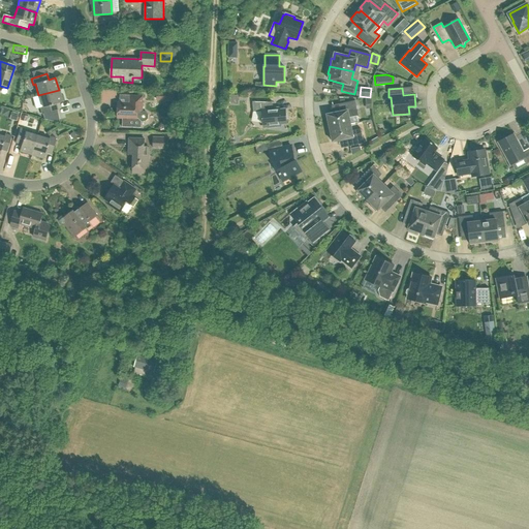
[(39,107),(41,115),(57,110),(56,104),(62,102),(59,90),(38,95),(42,107),(39,107)]
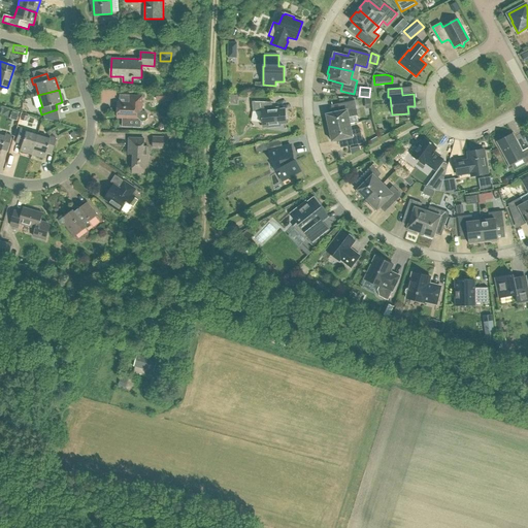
[(119,102),(118,118),(122,118),(122,127),(141,128),(141,125),(141,121),(145,122),(149,119),(149,113),(145,111),(141,110),(141,109),(142,109),(143,96),(131,95),(130,102),(119,102)]
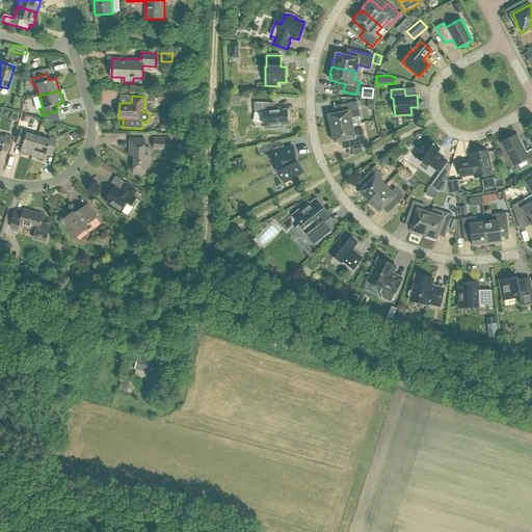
[(327,118),(329,130),(352,125),(351,118),(361,116),(357,101),(342,104),(344,112),(329,115),(329,117),(327,118)]
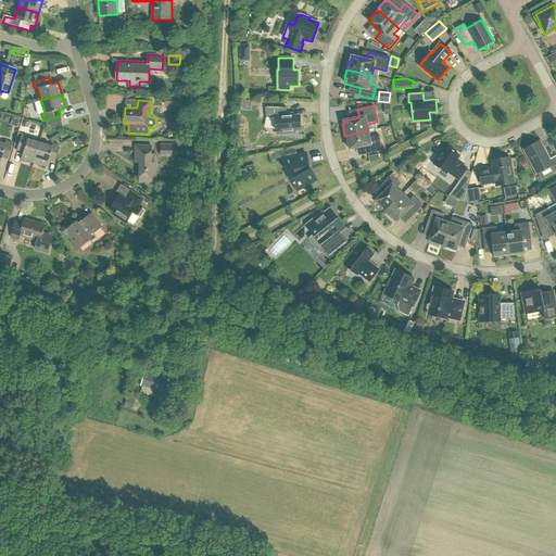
[(274,129),(276,129),(277,134),(286,133),(292,135),(292,133),(295,133),(295,130),(301,129),(301,126),(303,125),(301,119),(300,116),(294,116),(293,114),(287,115),(287,108),(269,108),(270,117),(275,117),(276,121),(274,129)]
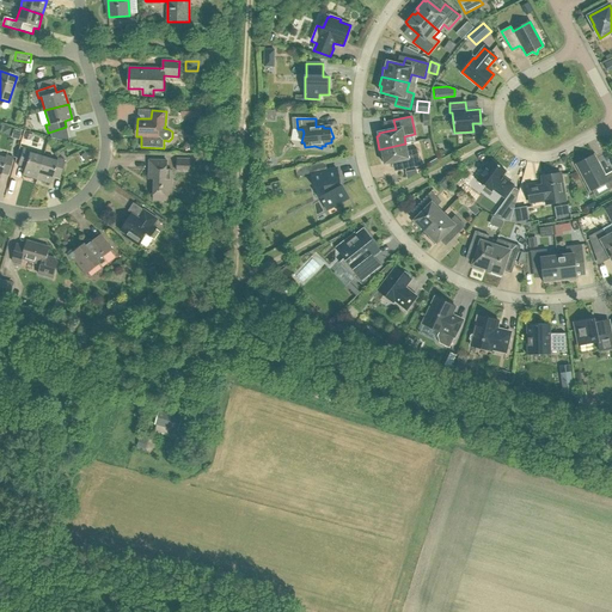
[(12,130),(10,139),(18,141),(20,133),(12,130)]
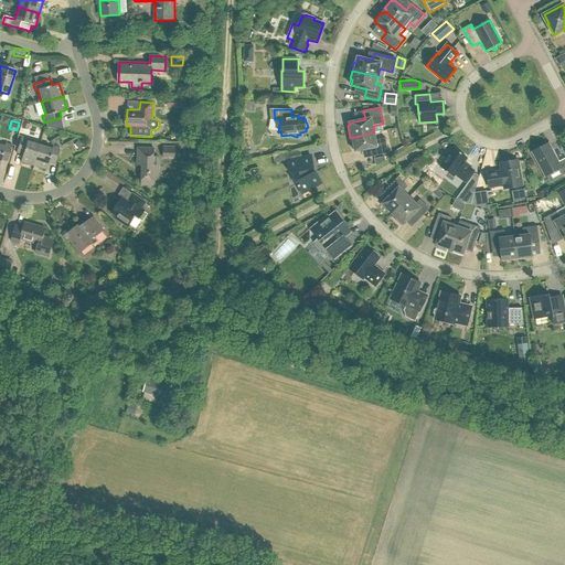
[(21,130),(28,132),(29,131),(30,131),(32,125),(24,123),(21,130)]
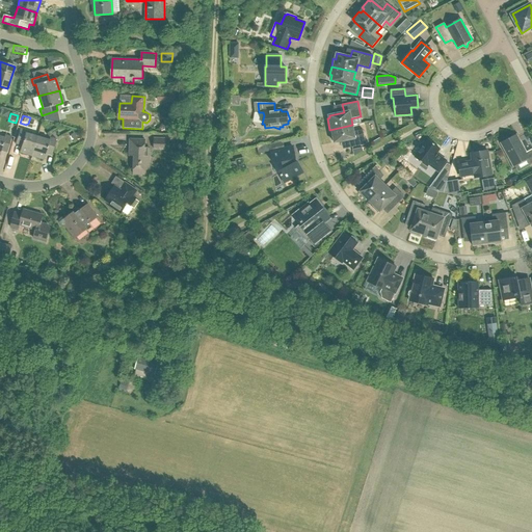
[(352,125),(329,130),(333,140),(335,140),(335,142),(350,139),(352,148),(366,144),(363,130),(353,132),(352,125)]
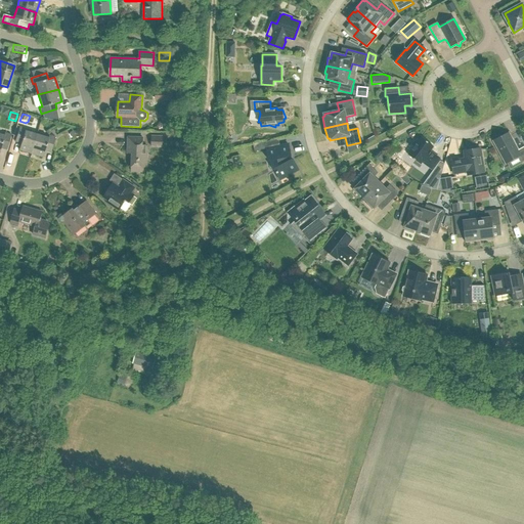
[(18,149),(30,154),(36,134),(25,131),(25,128),(18,126),(14,141),(20,143),(18,149)]
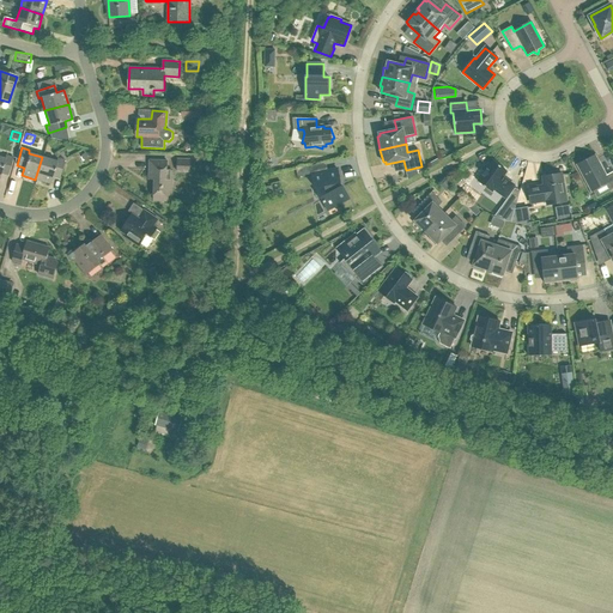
[(0,174),(0,173),(7,175),(12,157),(5,155),(4,158),(0,157),(0,174)]
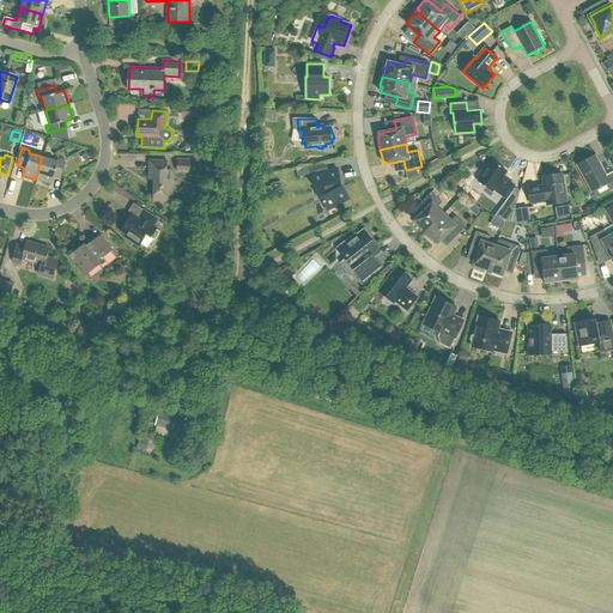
[(612,171),(606,176),(595,156),(577,165),(592,192),(608,182),(612,189),(612,188),(612,171)]
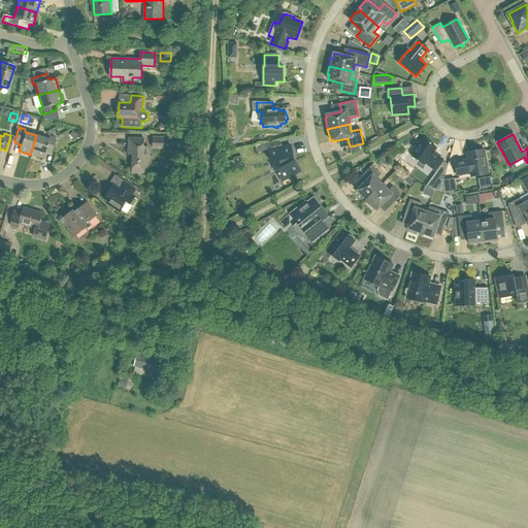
[(30,155),(42,159),(44,152),(51,154),(56,138),(48,136),(47,139),(36,135),(30,155)]
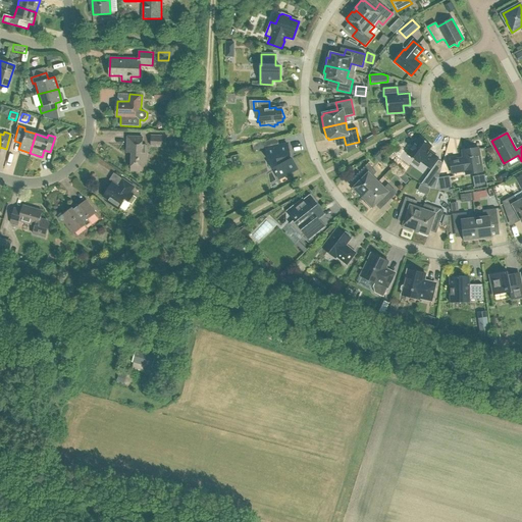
[(143,137),(127,136),(127,150),(132,150),(132,171),(147,171),(147,146),(143,145),(143,137)]
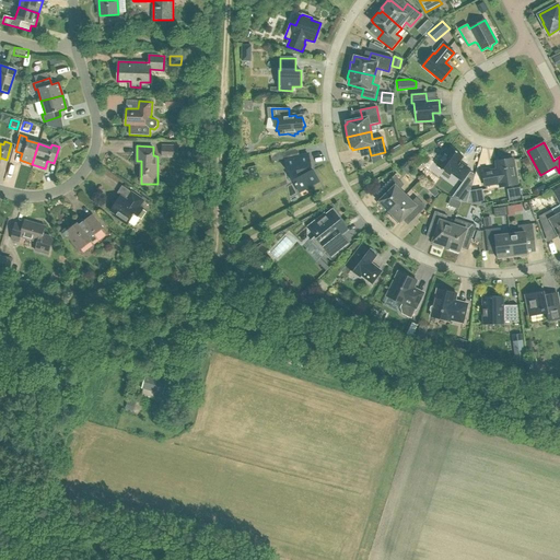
[(162,146),(162,158),(174,158),(174,146),(162,146)]
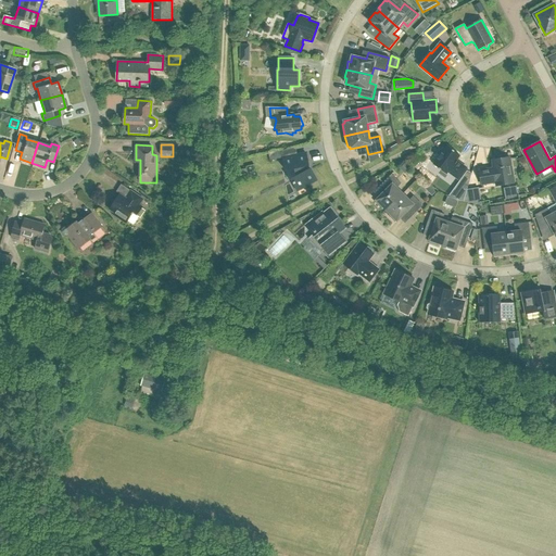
[(446,174),(447,172),(458,179),(466,168),(456,161),(459,155),(447,147),(433,165),(446,174)]
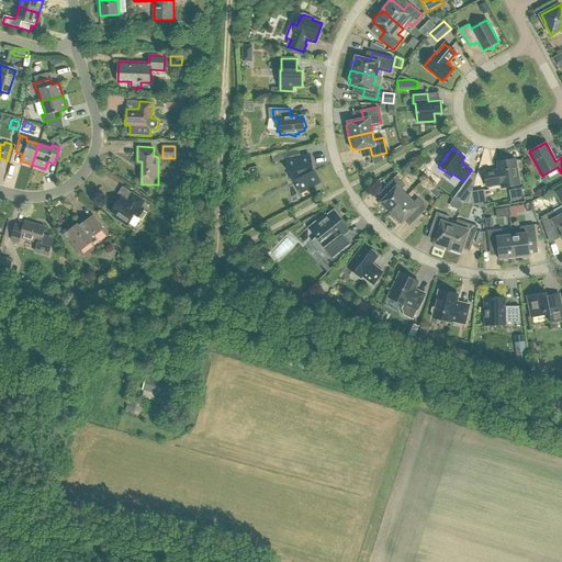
[(282,160),(281,153),(272,155),(273,163),(282,160)]
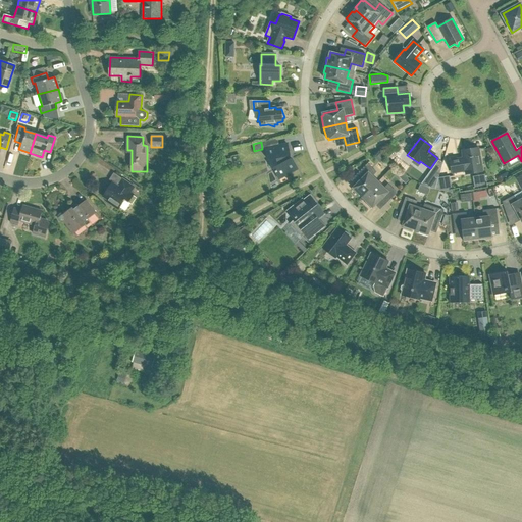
[(288,144),(265,148),(268,160),(276,158),(278,166),(273,168),(279,179),(298,169),(292,159),(290,160),(289,156),(290,156),(288,144)]
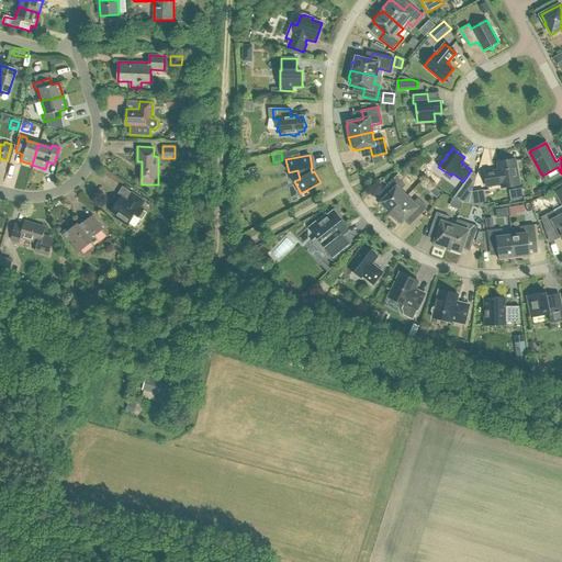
[(501,184),(502,188),(519,184),(515,159),(497,163),(498,170),(484,172),(486,187),(501,184)]
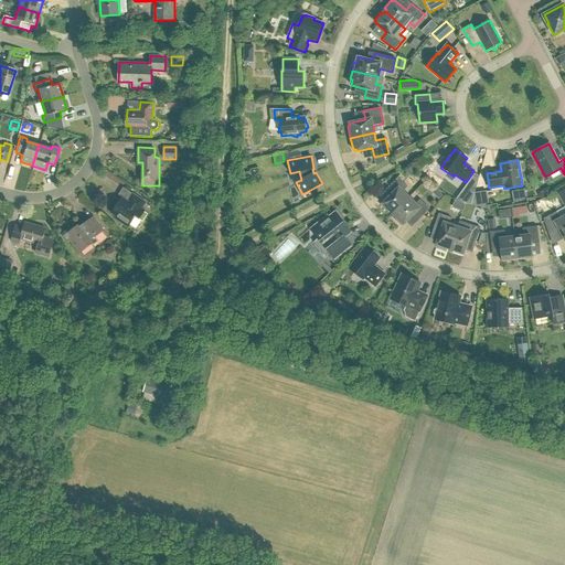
[(411,164),(404,171),(409,176),(416,170),(411,164)]
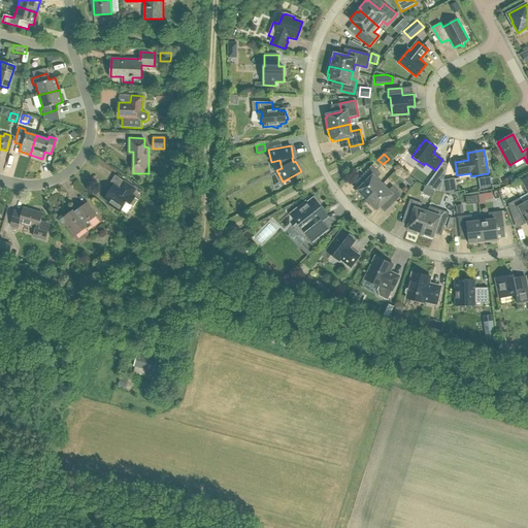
[(443,163),(437,172),(444,177),(448,165),(443,163)]
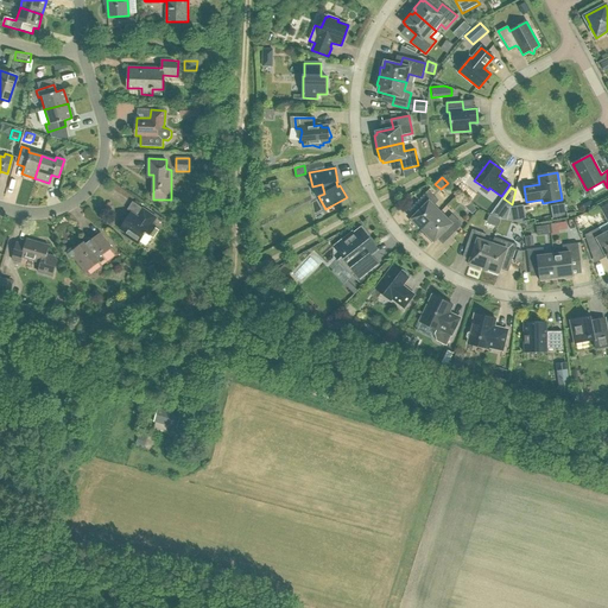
[(419,227),(423,230),(441,213),(434,207),(438,201),(429,191),(417,202),(423,208),(410,221),(417,228),(419,227)]
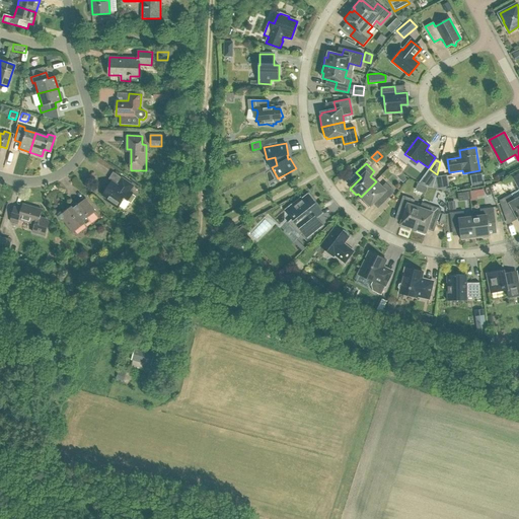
[(470,175),(472,189),(485,187),(484,173),(470,175)]
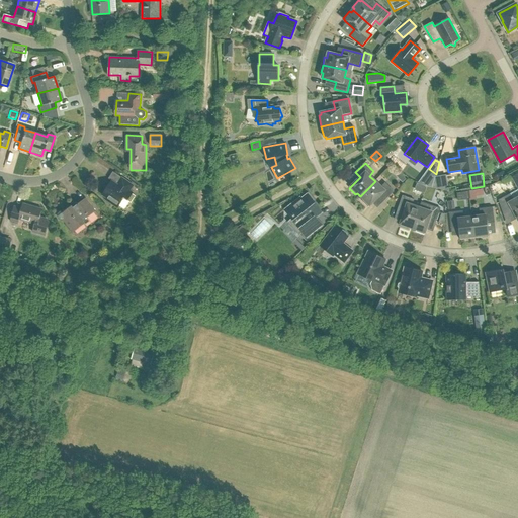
[(433,187),(448,190),(445,175),(436,176),(433,187)]
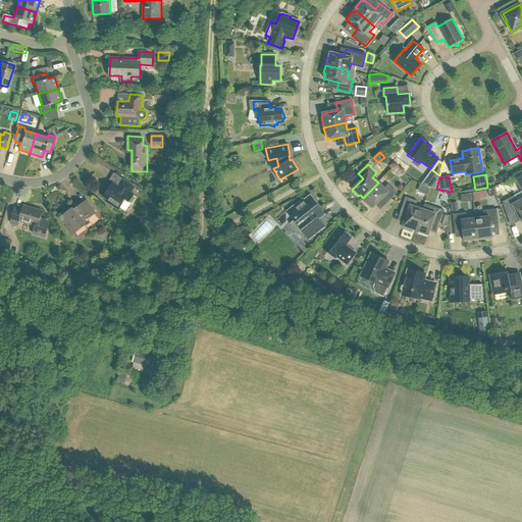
[(426,177),(422,185),(430,188),(435,190),(436,186),(426,177)]
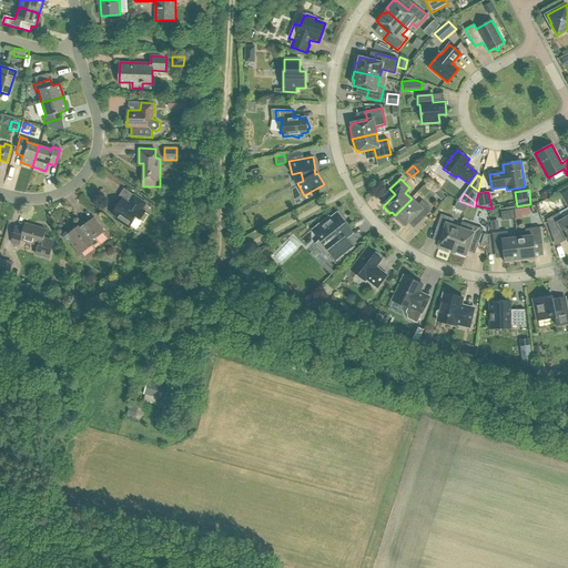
[(148,204),(134,195),(130,202),(123,199),(112,214),(118,217),(117,220),(129,227),(131,225),(137,229),(142,221),(140,220),(145,211),(143,210),(148,204)]
